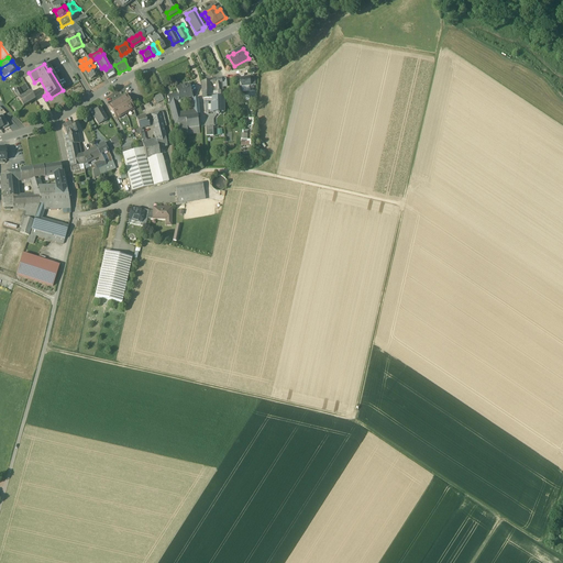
[(88,69),(85,72),(88,78),(89,77),(91,79),(98,75),(94,66),(88,69)]
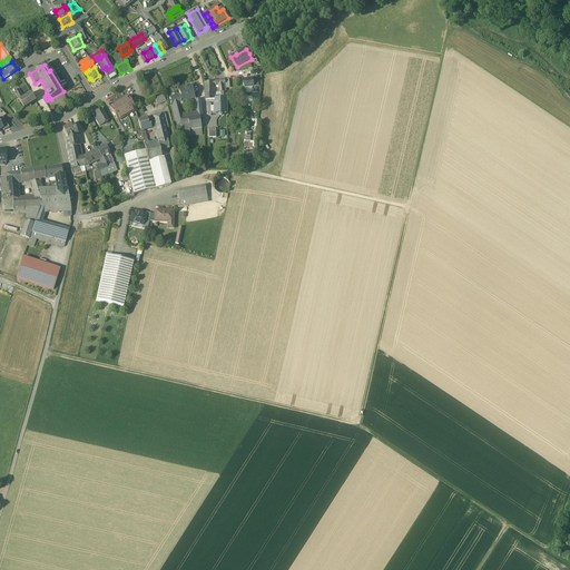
[(104,71),(104,72),(109,80),(117,76),(111,67),(107,70),(104,71)]
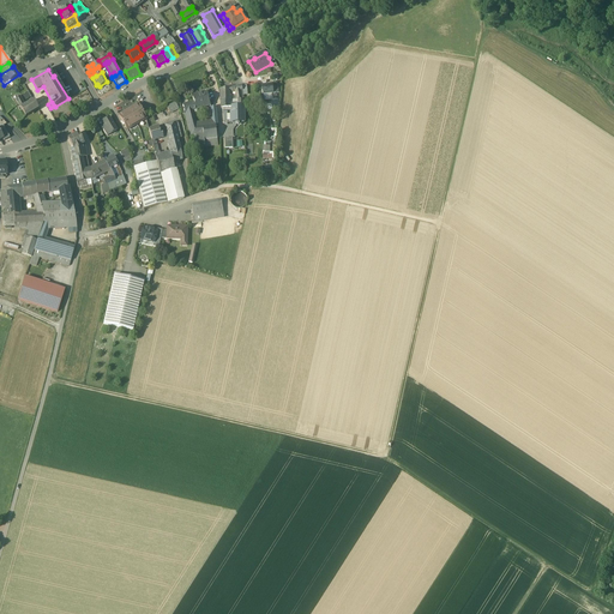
[(272,84),(263,85),(264,94),(272,94),(274,94),(274,92),(272,86),(272,84)]
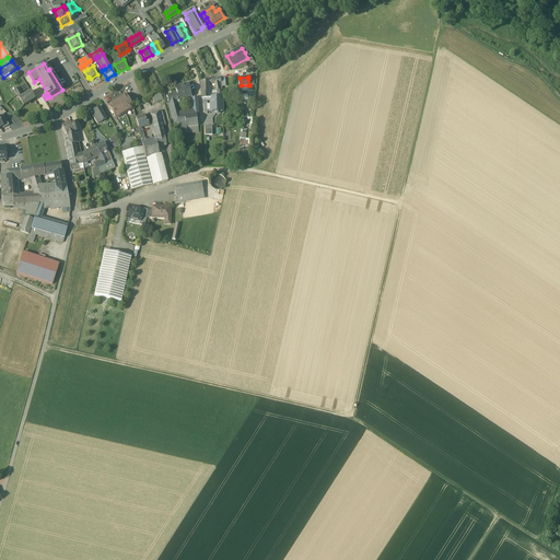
[(209,81),(201,83),(201,92),(210,91),(211,88),(210,88),(210,85),(209,81)]
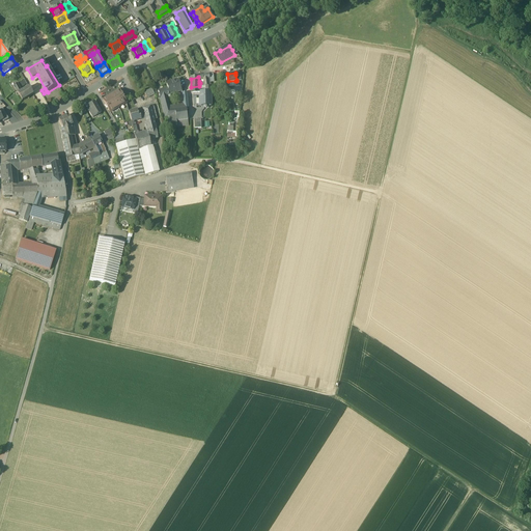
[(179,80),(171,82),(171,81),(166,82),(168,88),(159,90),(165,116),(171,116),(170,110),(166,95),(183,91),(179,80)]
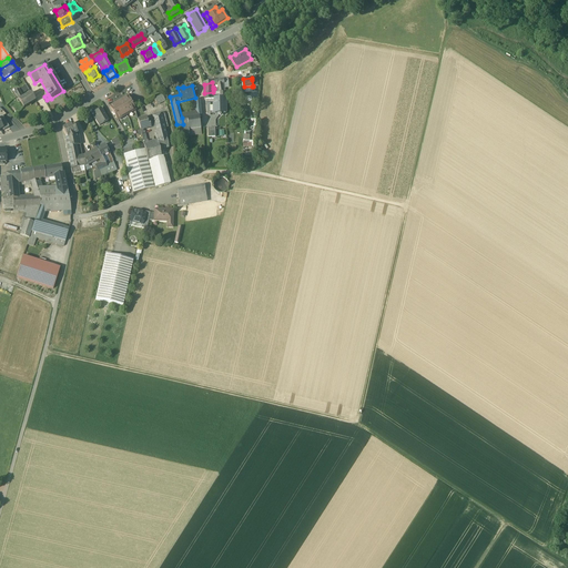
[(225,92),(221,92),(221,95),(221,99),(215,100),(215,104),(214,104),(214,112),(227,112),(227,99),(226,99),(225,92)]
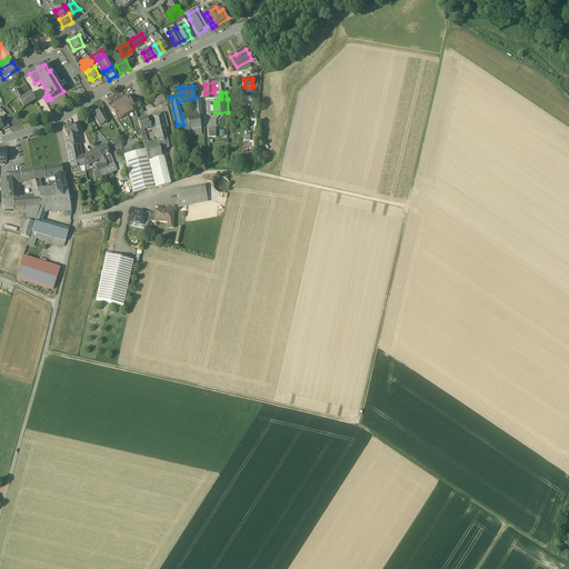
[(22,98),(19,100),(23,108),(36,101),(31,93),(22,98)]
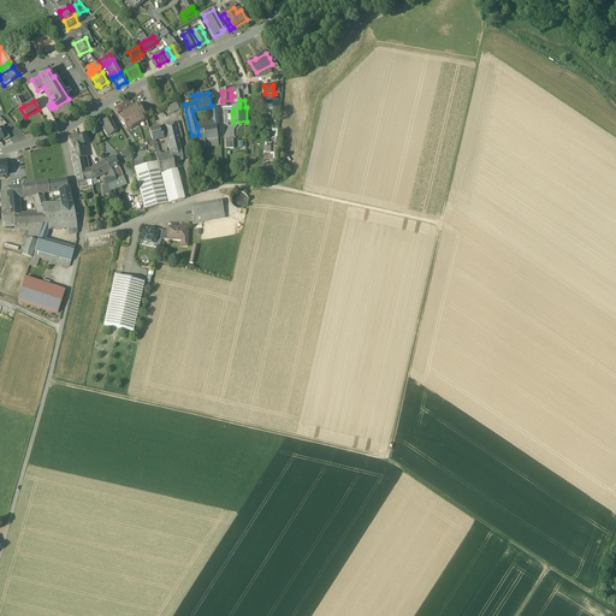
[(177,104),(167,107),(170,114),(179,111),(177,104)]
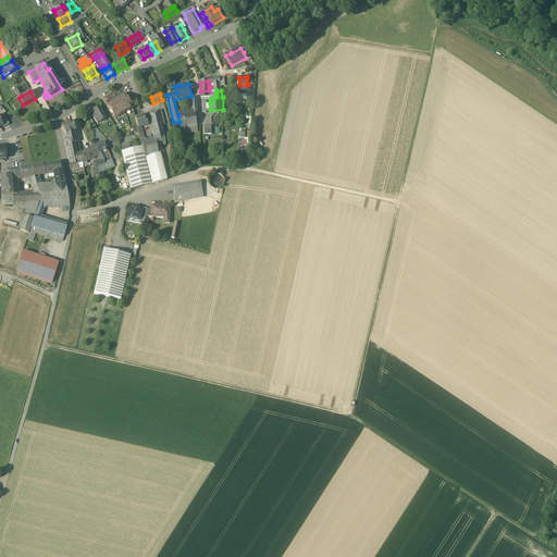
[(125,95),(116,100),(124,113),(133,108),(125,95)]
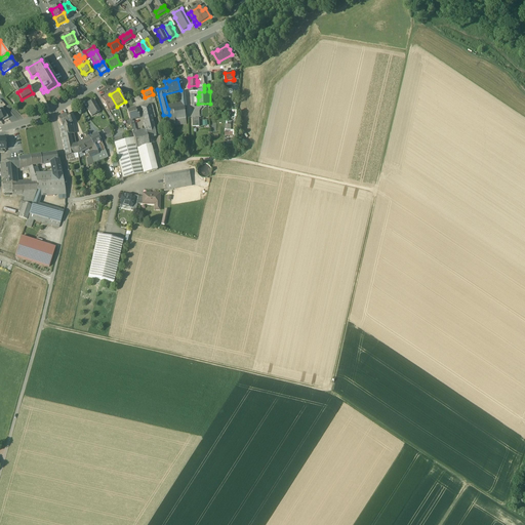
[(110,94),(102,98),(109,111),(117,107),(110,94)]
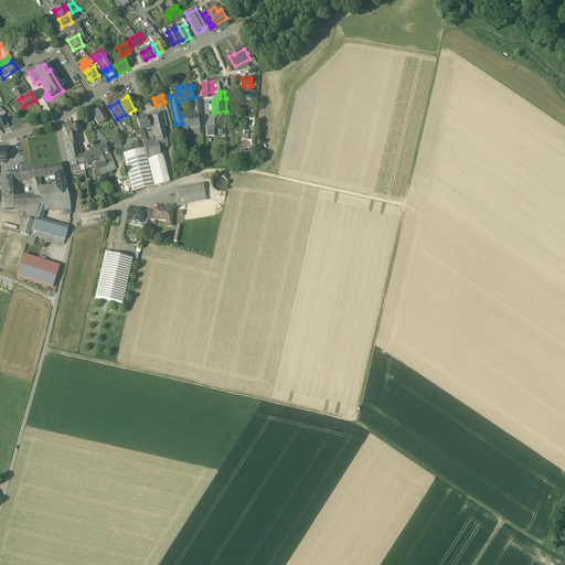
[(100,108),(95,112),(97,115),(102,124),(107,120),(100,108)]
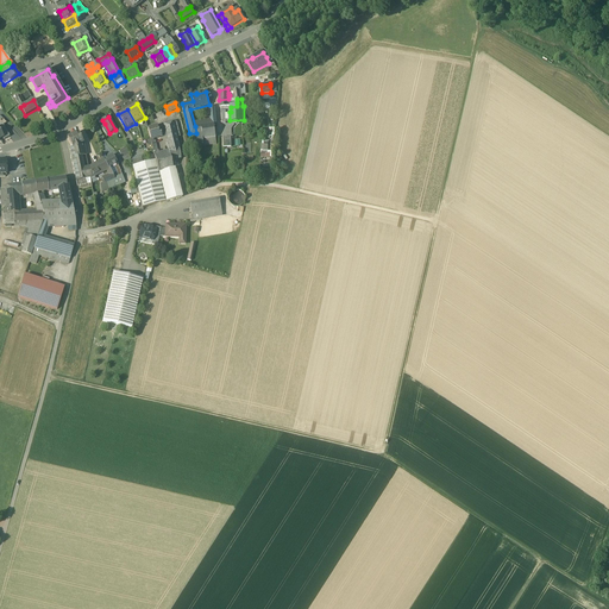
[(173,123),(164,125),(168,140),(173,139),(171,136),(176,135),(173,123)]
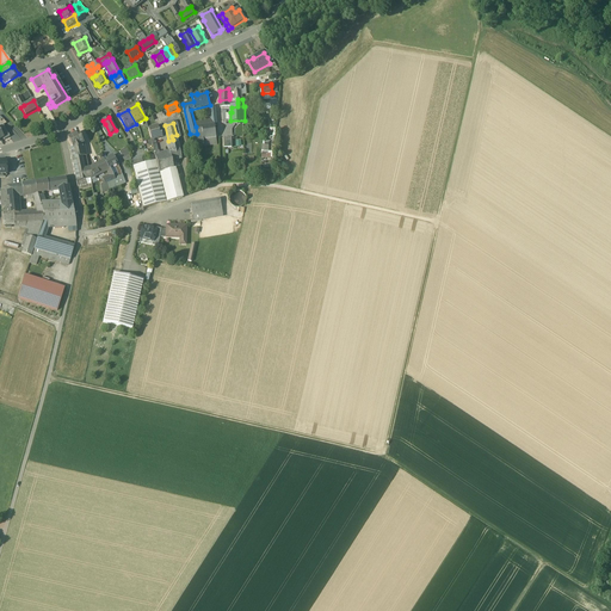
[(213,123),(201,125),(203,140),(217,137),(215,123),(213,123)]
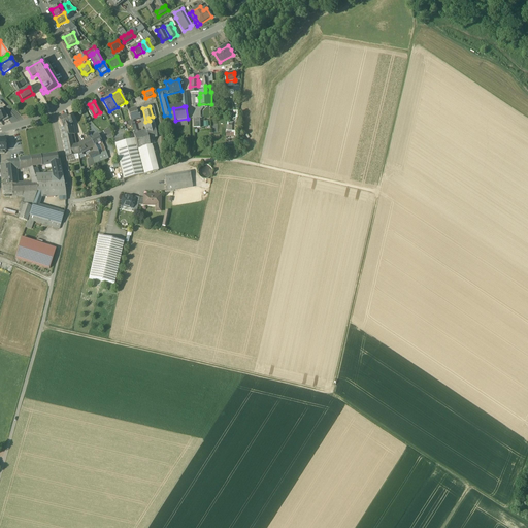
[(2,108),(0,109),(0,114),(2,119),(3,121),(8,118),(2,108)]
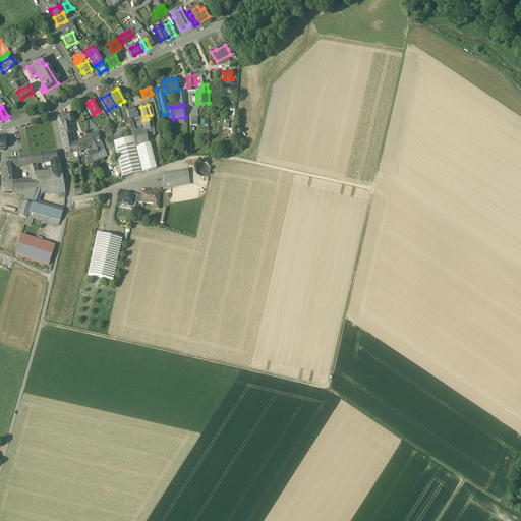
[(134,109),(126,111),(129,119),(131,119),(138,117),(137,112),(135,112),(134,109)]
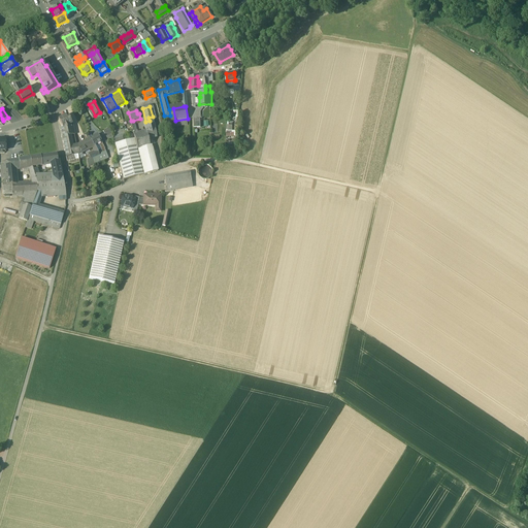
[(68,114),(59,119),(63,128),(72,124),(68,114)]
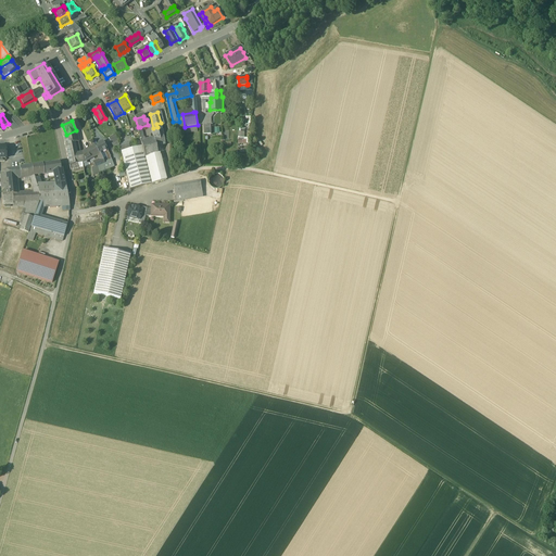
[(161,123),(156,124),(158,127),(153,128),(154,134),(163,131),(161,126),(161,123)]
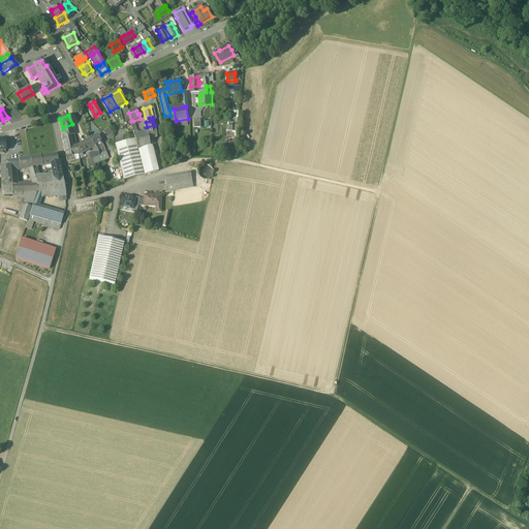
[(72,124),(63,128),(61,129),(66,157),(74,155),(79,154),(78,146),(72,147),(70,135),(75,135),(72,124)]
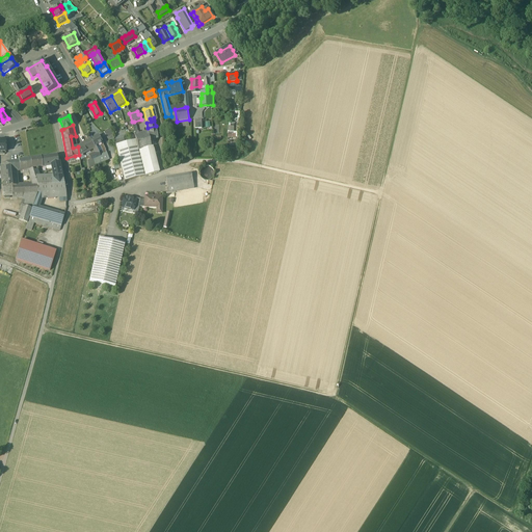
[(110,129),(104,132),(107,138),(113,135),(110,129)]
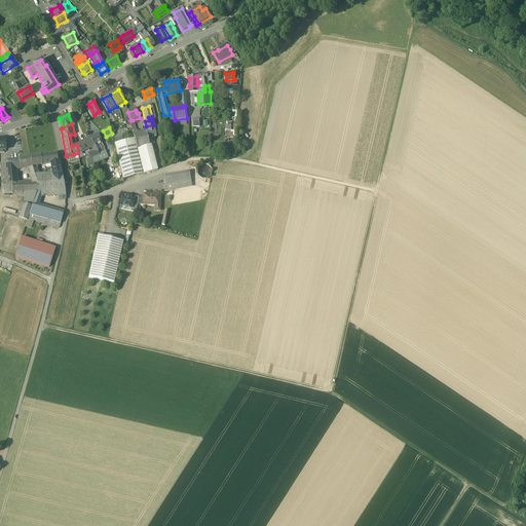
[(155,128),(146,130),(146,132),(148,140),(148,139),(156,137),(155,128)]
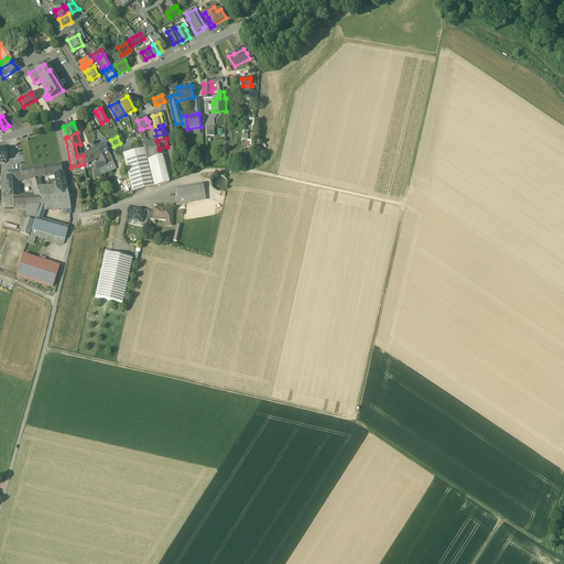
[(156,141),(147,144),(143,144),(144,149),(147,160),(148,160),(161,156),(159,149),(159,150),(156,141)]
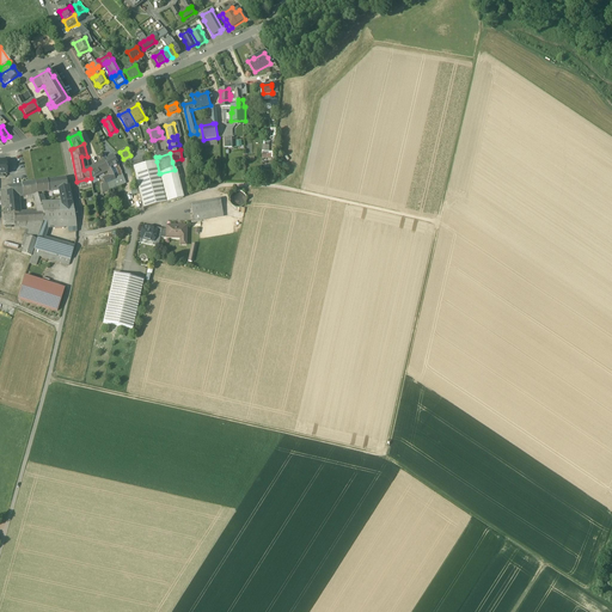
[(112,155),(104,160),(106,165),(108,165),(110,169),(118,165),(112,155)]
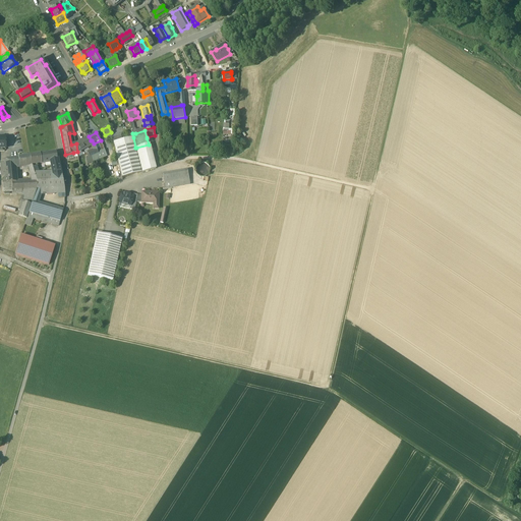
[(89,136),(81,141),(87,149),(90,147),(90,146),(92,145),(94,143),(92,140),(91,140),(89,136)]
